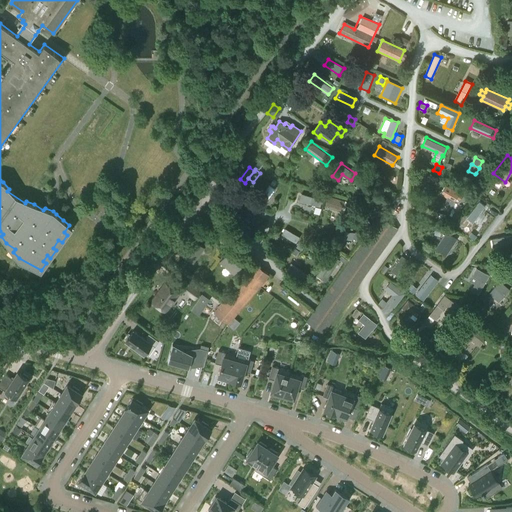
[(472,181),(475,174),(468,171),(465,178),(472,181)]
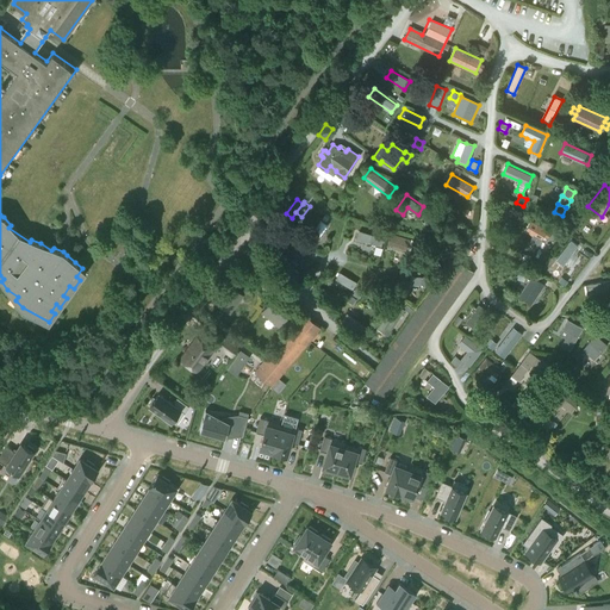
[(309,236),(316,242),(328,225),(319,221),(309,236)]
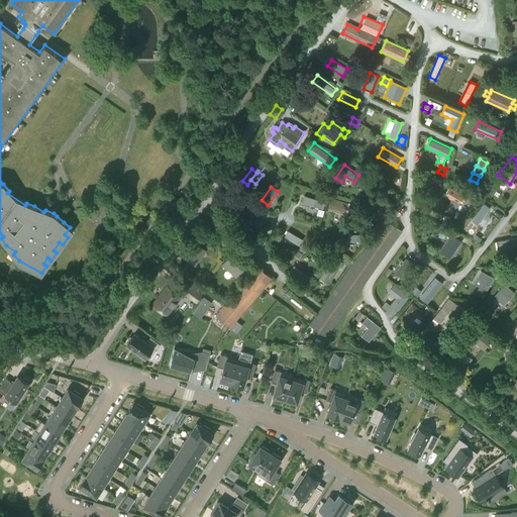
[(444,195),(458,203),(461,200),(464,202),(468,197),(463,195),(449,187),(444,195)]
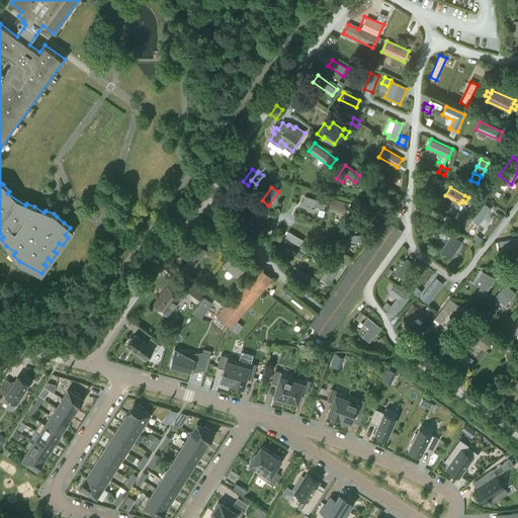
[(303,202),(324,208),(326,200),(305,194),(303,202)]
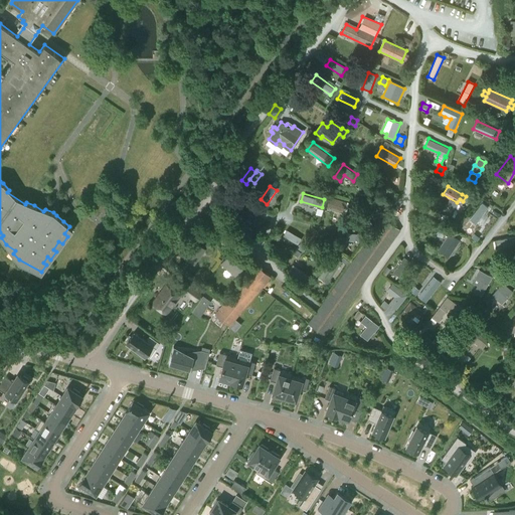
[(327,207),(343,211),(346,200),(330,196),(327,207)]
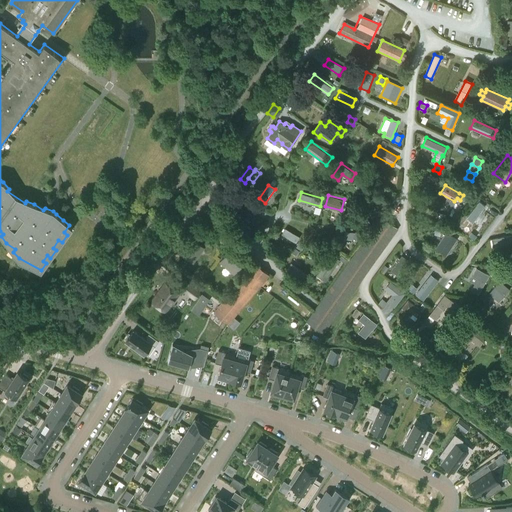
[(477,201),(467,214),(473,218),(483,205),(477,201)]
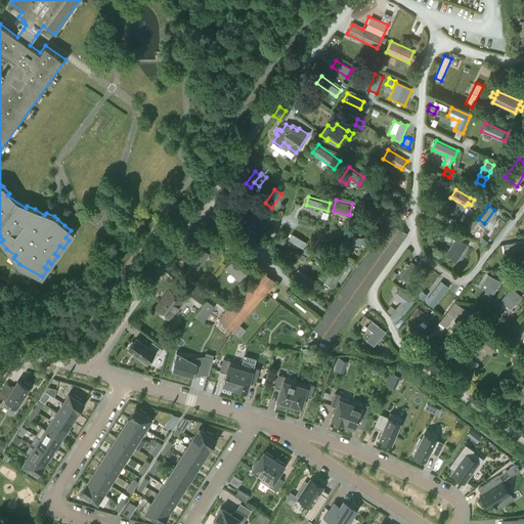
[(247,209),(242,217),(261,230),(266,222),(247,209)]
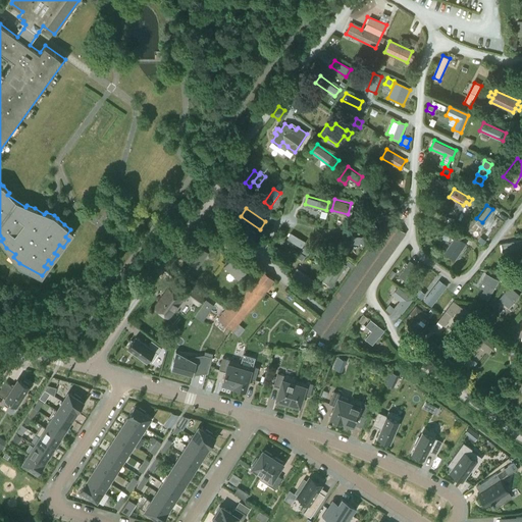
[(329,340),(406,232),(389,220),(386,223),(358,264),(326,309),(322,314),(313,327),(329,340)]
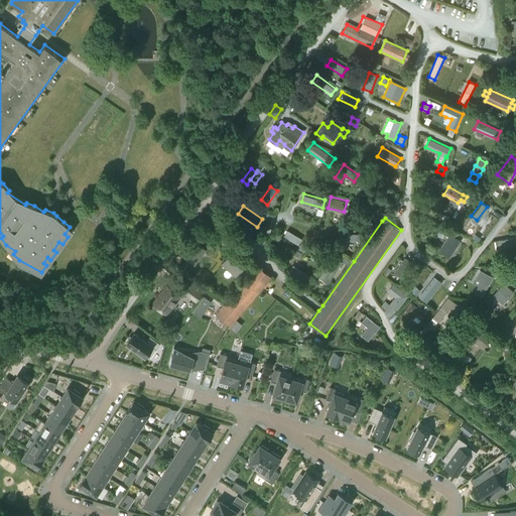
[(263,231),(258,227),(254,232),(259,236),(263,231)]
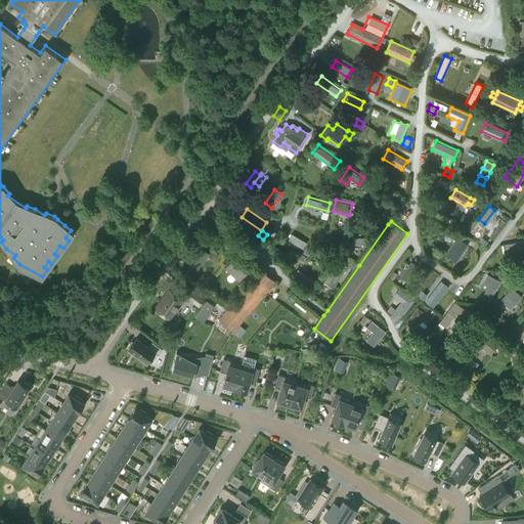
[(289,238),(303,248),(307,242),(292,232),(289,238)]
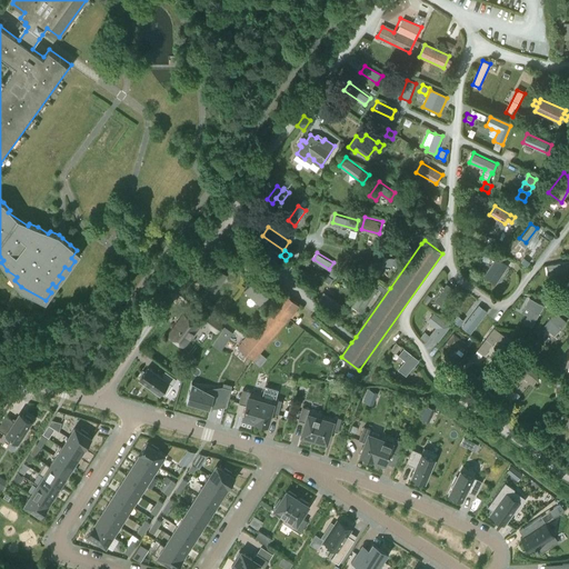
[(485,275),(496,282),(508,265),(496,257),(485,275)]
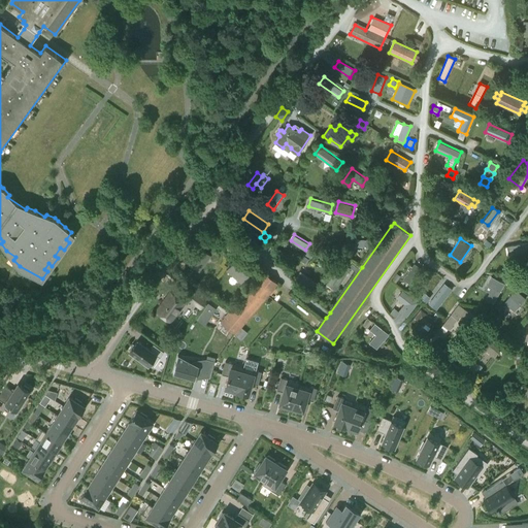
[(486,239),(483,243),(489,248),(492,243),(486,239)]
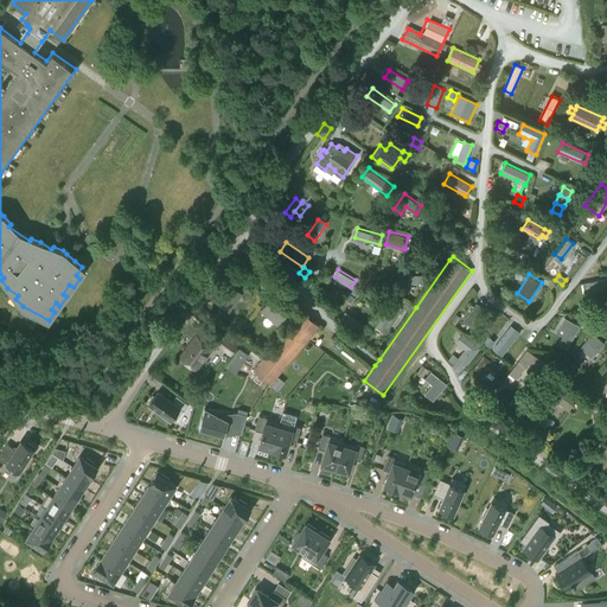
[(606,276),(582,282),(585,293),(606,287),(606,276)]
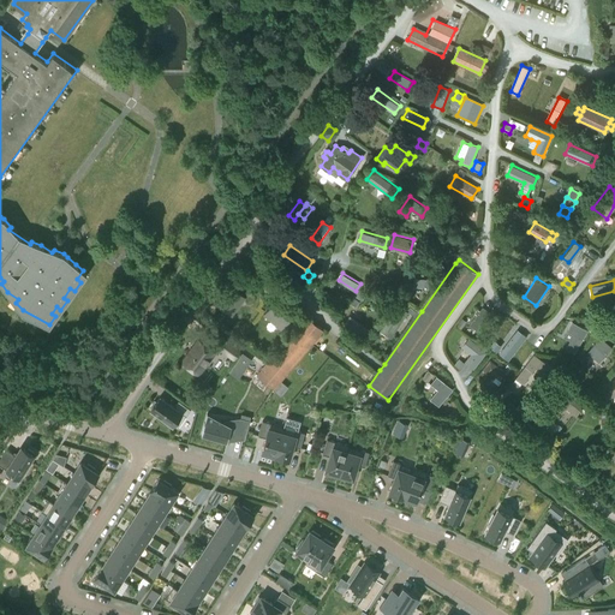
[(231,314),(243,297),(245,298),(232,287),(232,288),(220,305),(219,305),(233,316),(233,315),(231,314)]
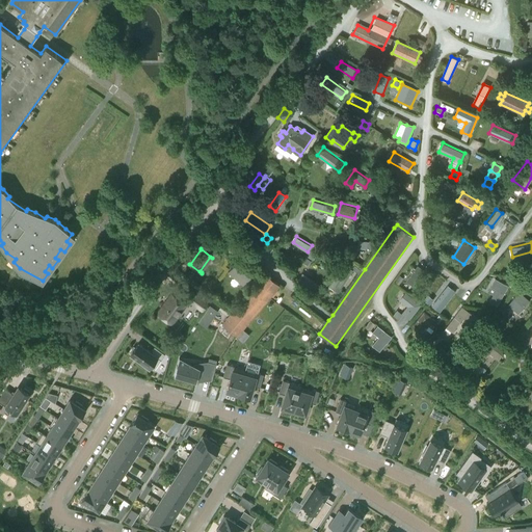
[(311,250),(308,257),(314,260),(317,255),(311,250)]
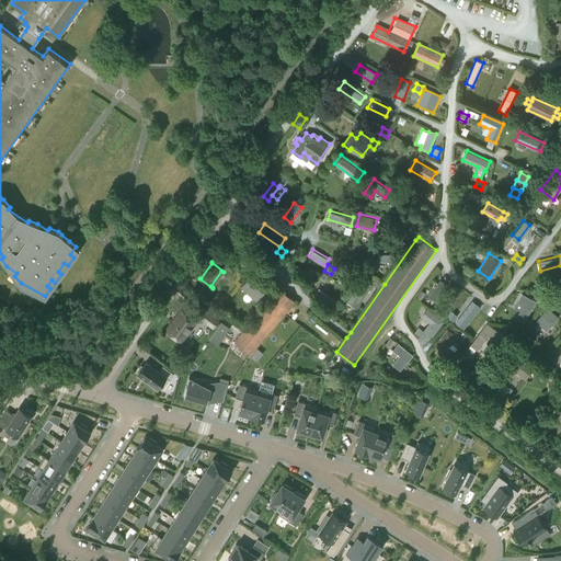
[(240,286),(256,299),(264,290),(249,276),(240,286)]
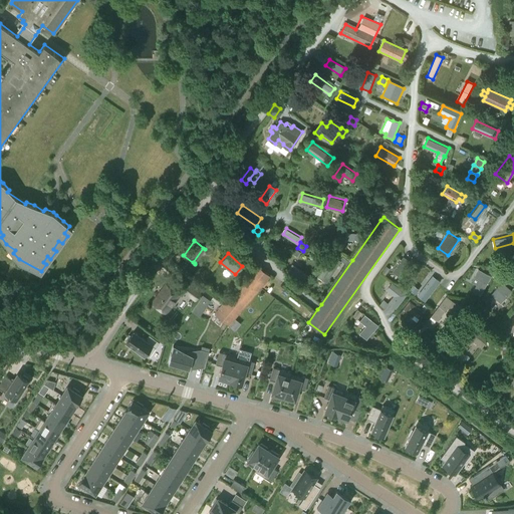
[(331,253),(317,274),(326,280),(340,258),(331,253)]
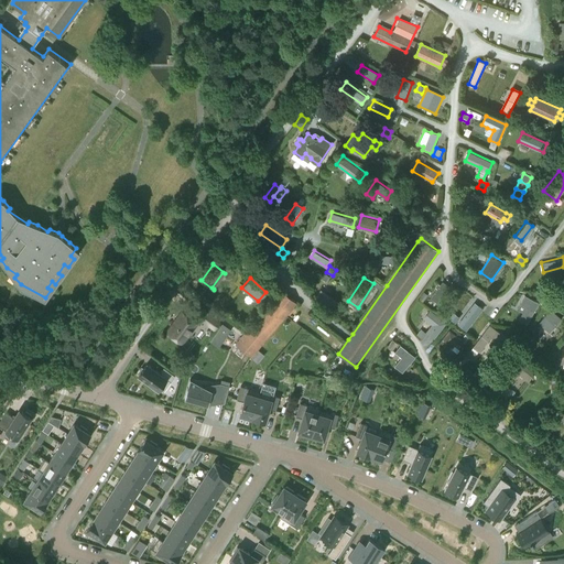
[(442,281),(430,297),(437,303),(449,285),(442,281)]
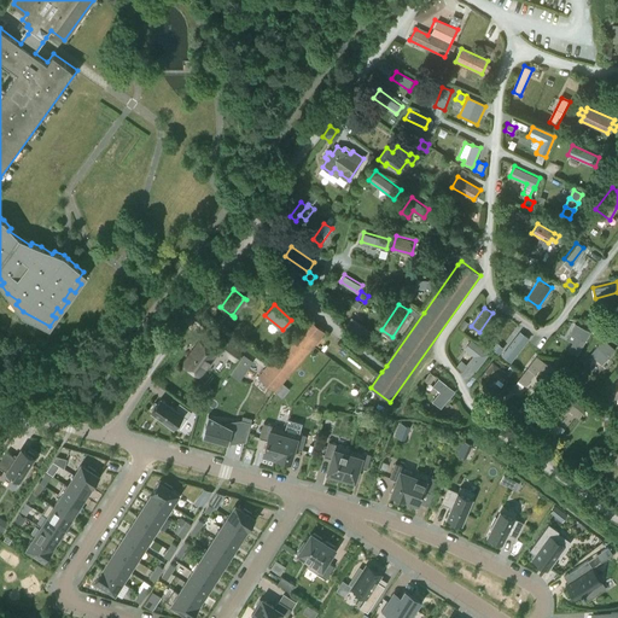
[(347,324),(366,338),(371,331),(351,316),(347,324)]
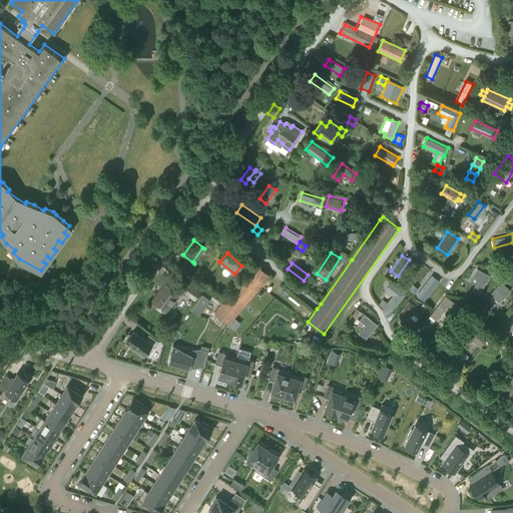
[(257,264),(235,289),(248,300),(270,275),(257,264)]
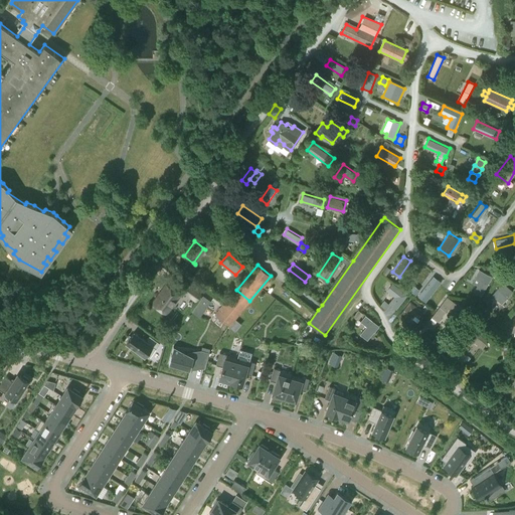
[(386,276),(390,269),(386,267),(382,273),(386,276)]
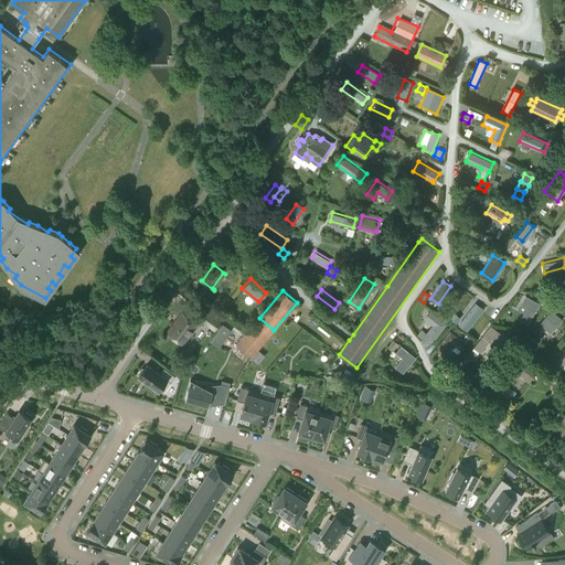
[(520,320),(529,324),(540,304),(525,296),(521,302),(528,307),(524,312),(520,320)]
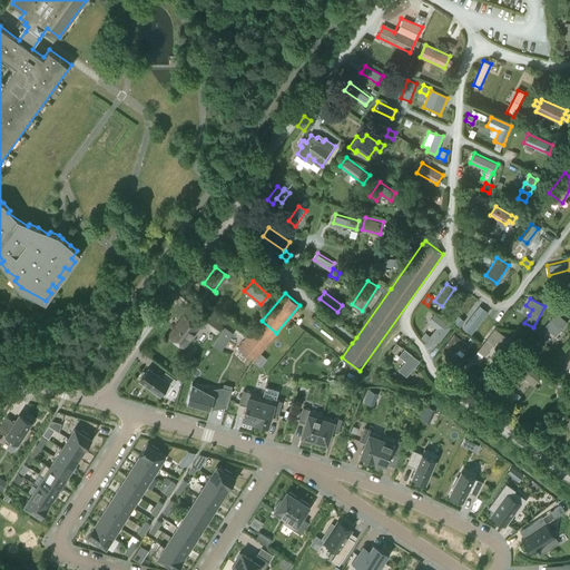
[(462,328),(470,335),(487,313),(478,307),(462,328)]
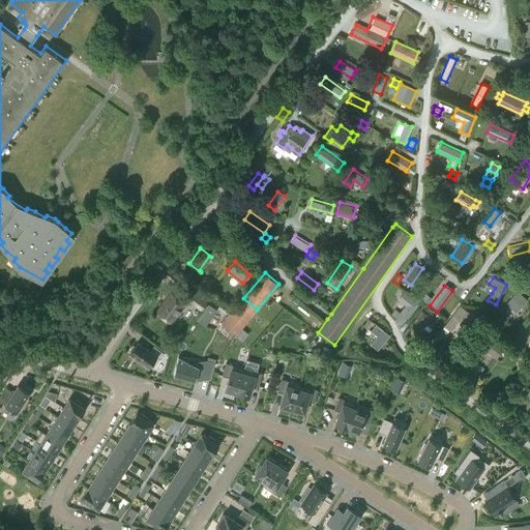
[(506,303),(517,312),(528,298),(518,290),(506,303)]
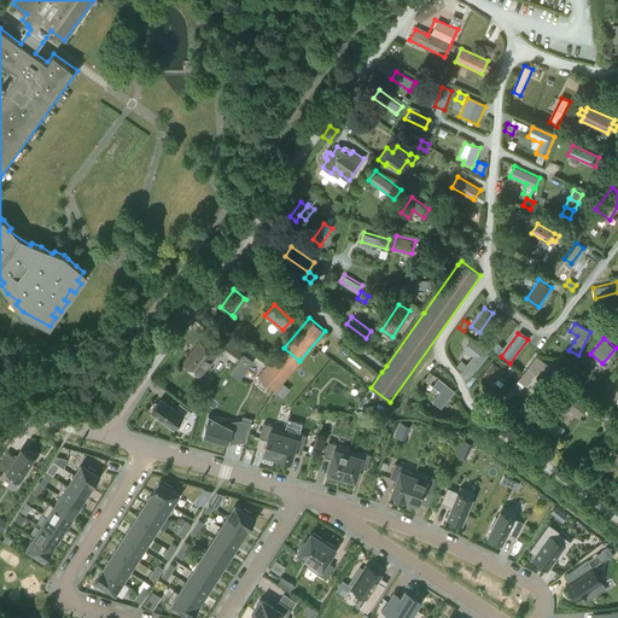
[(184,363),(200,375),(216,354),(220,356),(225,350),(211,342),(208,348),(199,342),(184,363)]
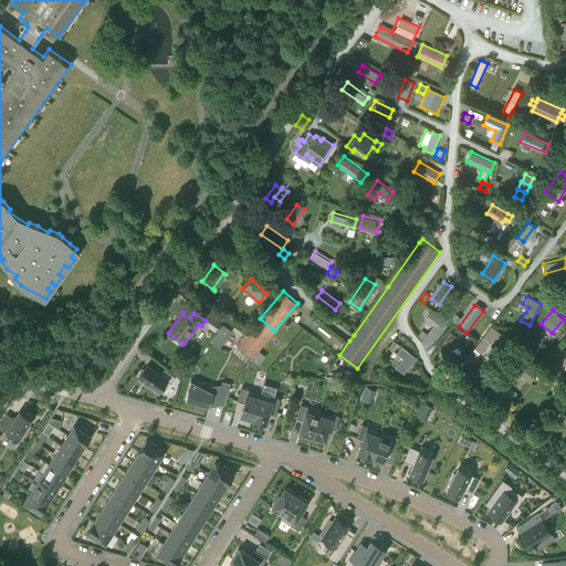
[(448,326),(431,313),(425,321),(432,327),(427,335),(435,342),(448,326)]
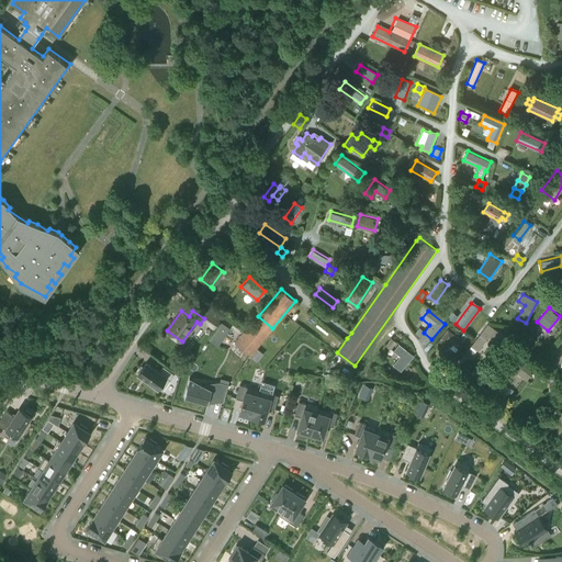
[(451,314),(447,318),(452,323),(457,317),(451,314)]
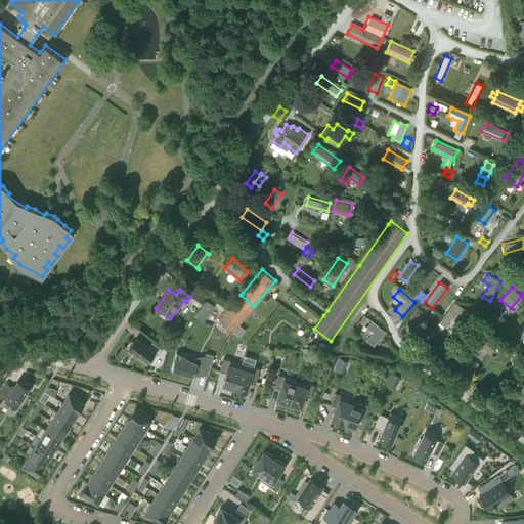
[(254,306),(241,295),(219,319),(233,331),(254,306)]
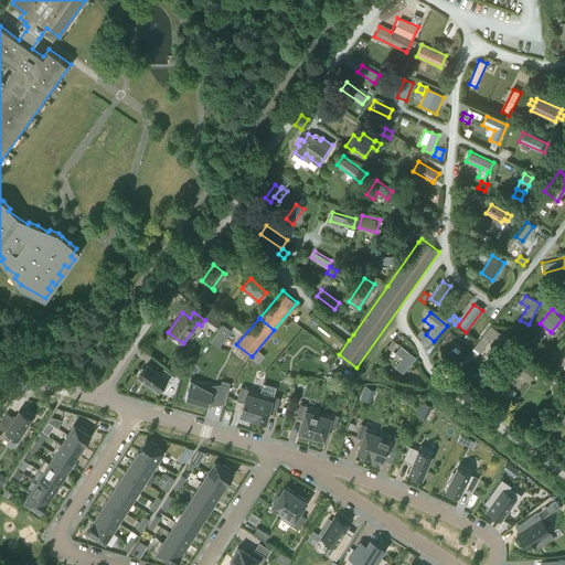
[(219,347),(231,330),(223,324),(211,341),(219,347)]
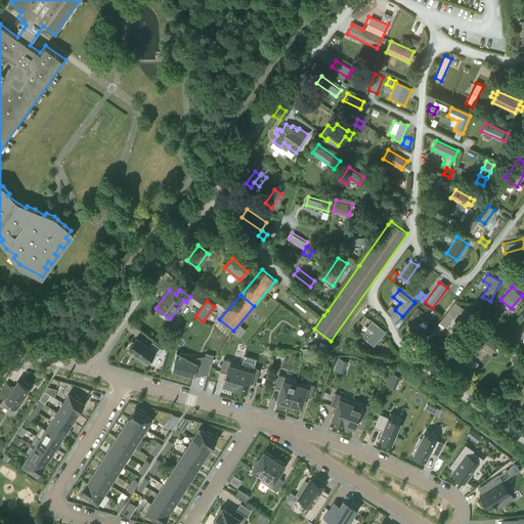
[(439,321),(445,326),(456,312),(465,319),(470,312),(455,301),(439,321)]
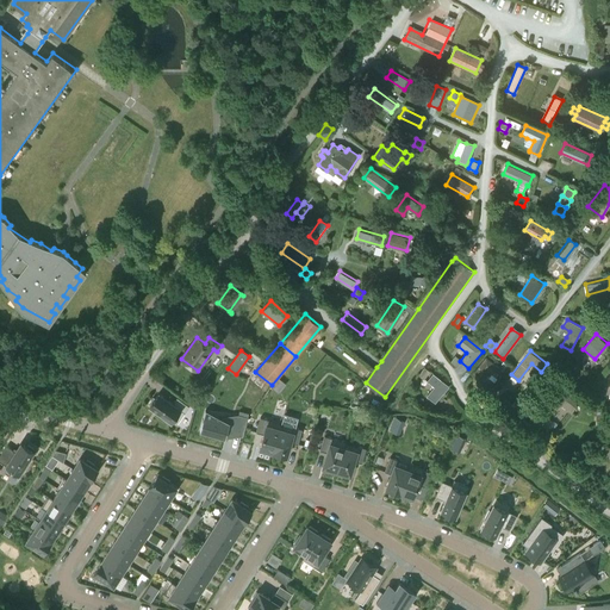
[(502,368),(486,356),(472,375),(480,381),(487,371),(496,377),(502,368)]
